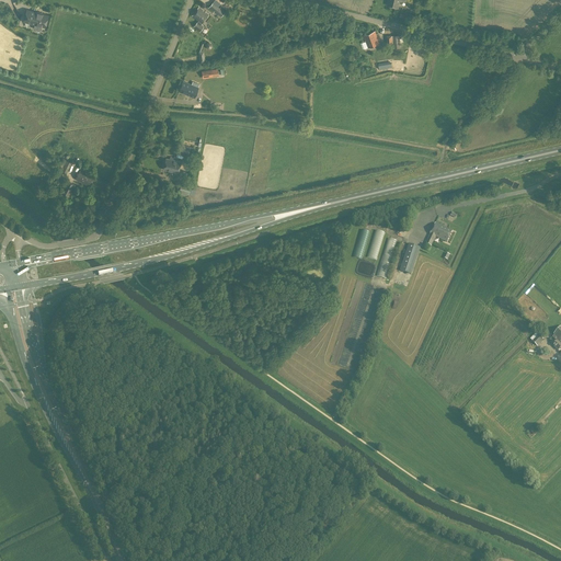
[(220,16),(225,11),(220,7),(219,8),(213,2),(208,8),(213,12),(214,11),(220,16)]
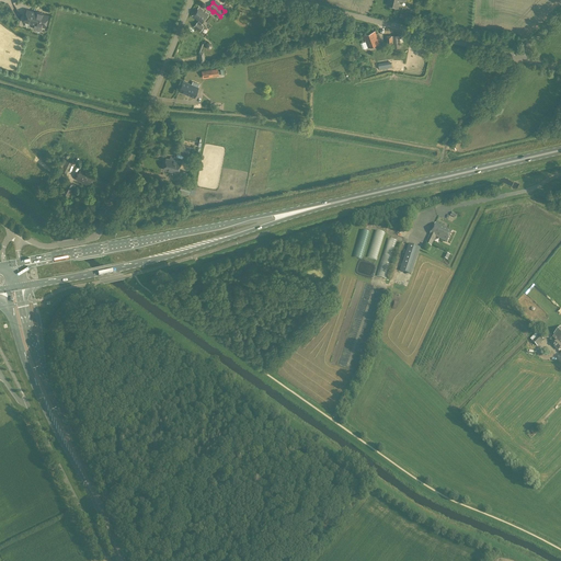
[(201,24),(202,24),(208,14),(198,7),(192,15),(198,21),(197,22),(193,27),(199,32),(204,26),(201,24)]
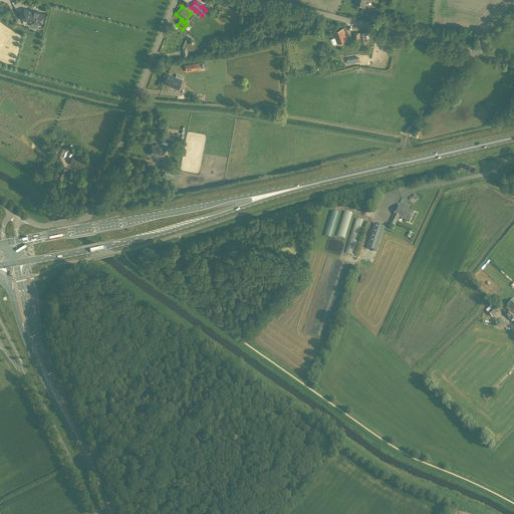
[(38,27),(38,24),(41,24),(44,14),(24,9),(21,19),(32,22),(31,25),(32,27),(36,28),(38,27)]
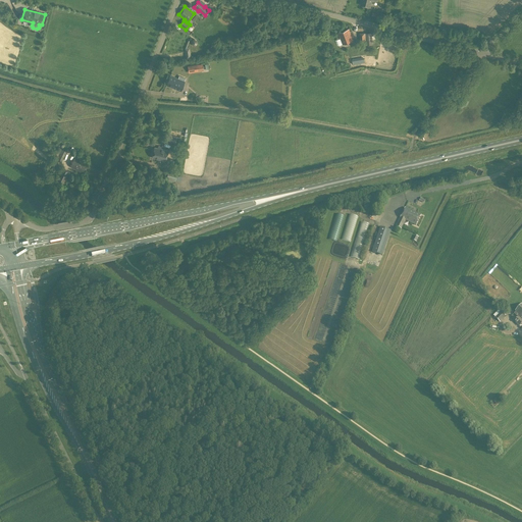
[(371,17),(379,19),(380,12),(373,11),(371,17)]
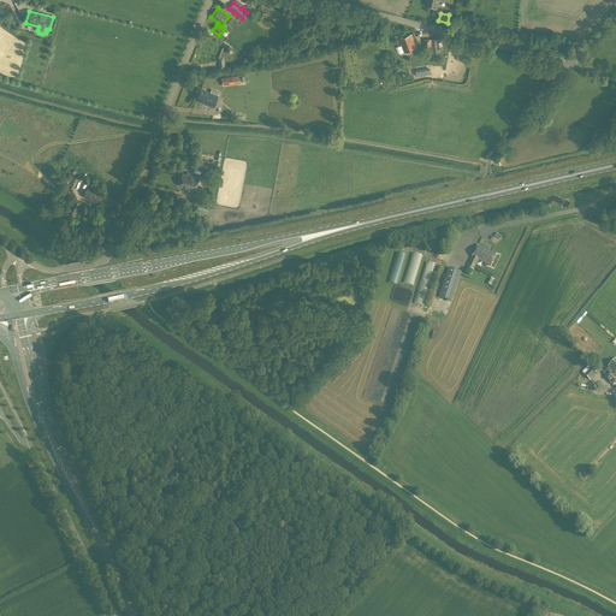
[(404,52),(416,47),(412,34),(400,39),(404,52)]
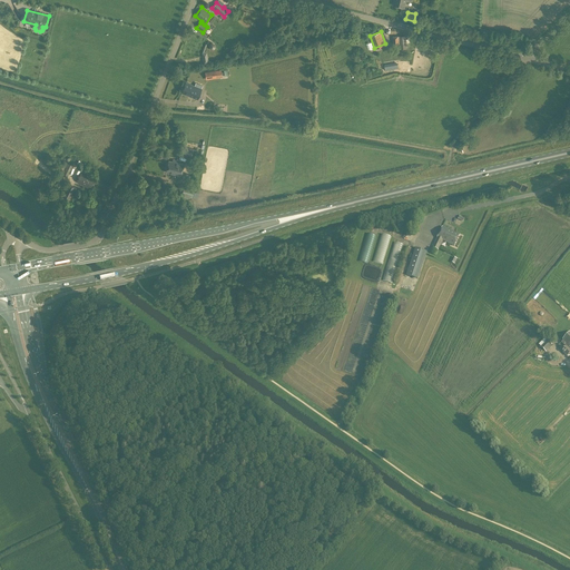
[(400,49),(408,48),(406,36),(392,37),(393,46),(400,46),(400,49)]
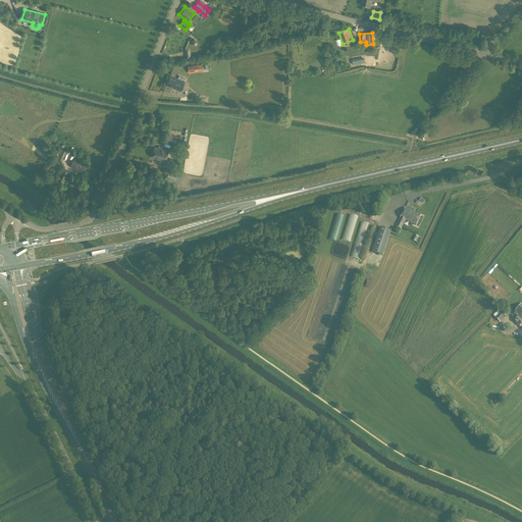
[(179,75),(177,79),(170,75),(166,85),(180,91),(186,79),(179,75)]
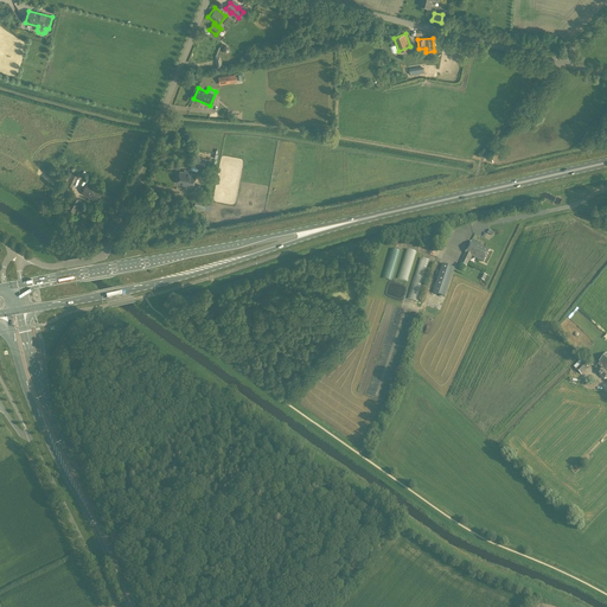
[(541,98),(537,102),(531,109),(536,113),(545,102),(541,98)]
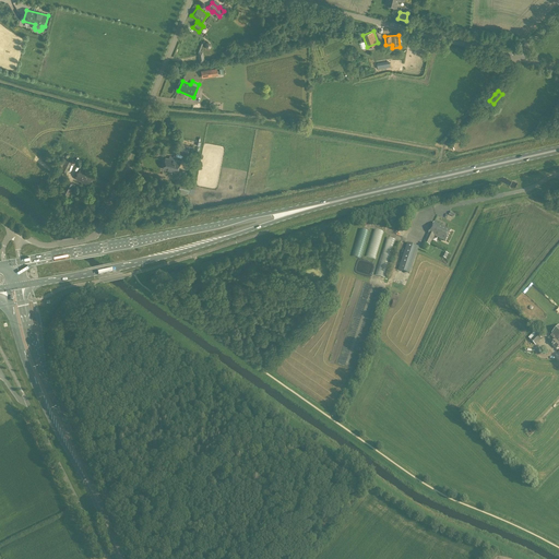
[(178,152),(187,154),(189,146),(179,144),(178,152)]
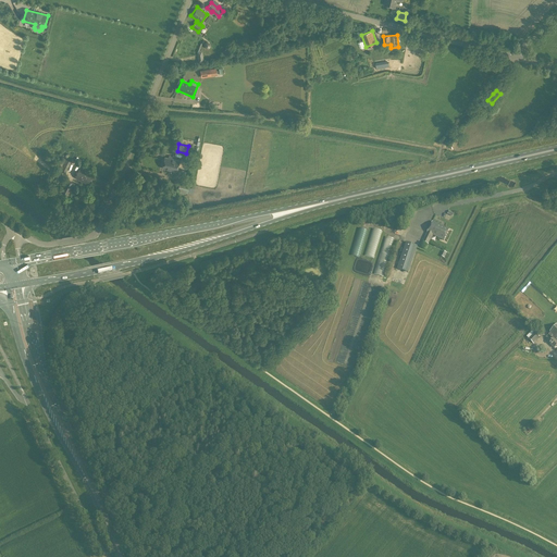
[(67,155),(65,157),(61,155),(54,168),(65,173),(72,160),(71,160),(73,157),(67,155)]
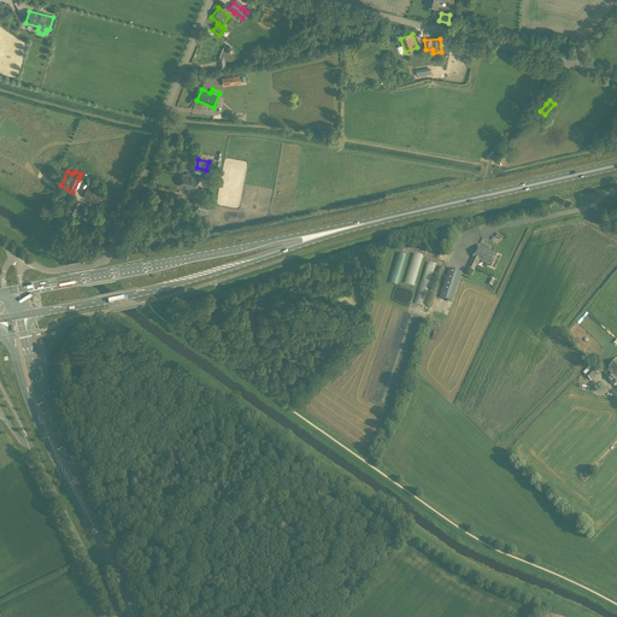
[(187,172),(186,175),(182,174),(180,187),(195,191),(199,177),(191,176),(191,174),(187,172)]
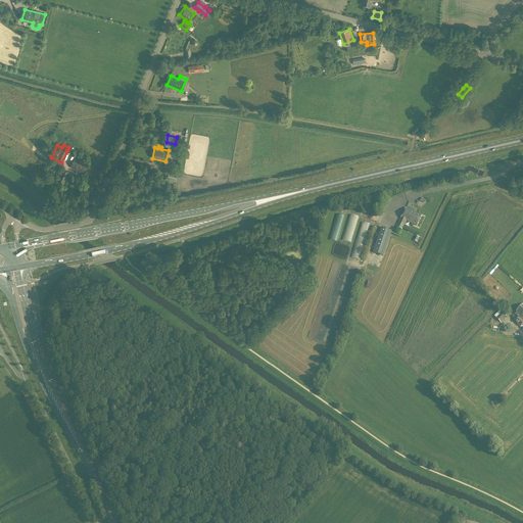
[(82,173),(87,164),(75,158),(70,168),(82,173)]
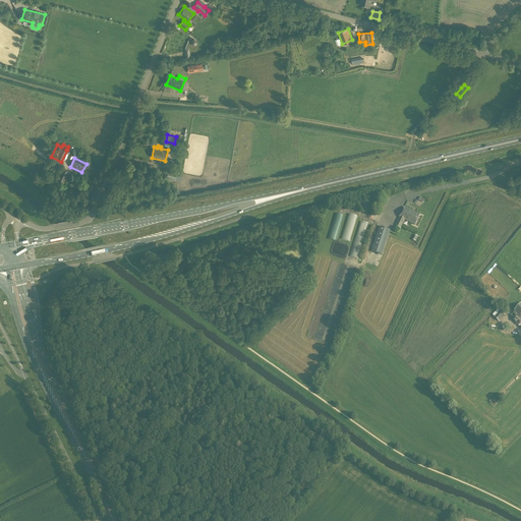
[(61,168),(56,179),(64,182),(69,171),(61,168)]
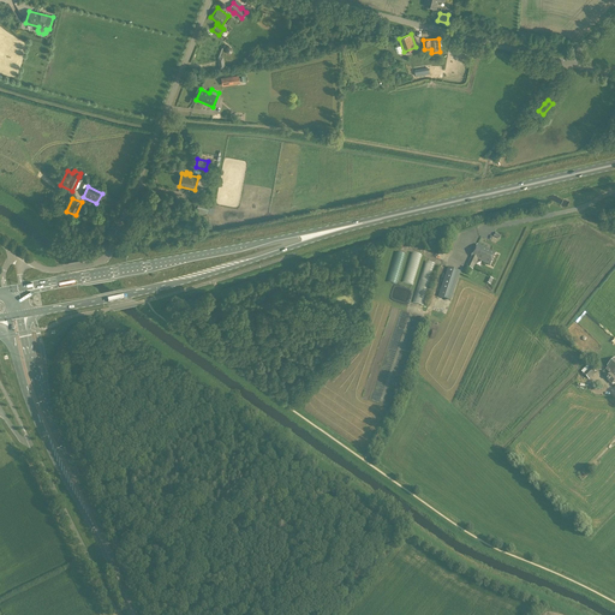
[(210,198),(208,206),(198,203),(196,213),(203,215),(203,213),(208,214),(209,207),(210,207),(212,198),(210,198)]
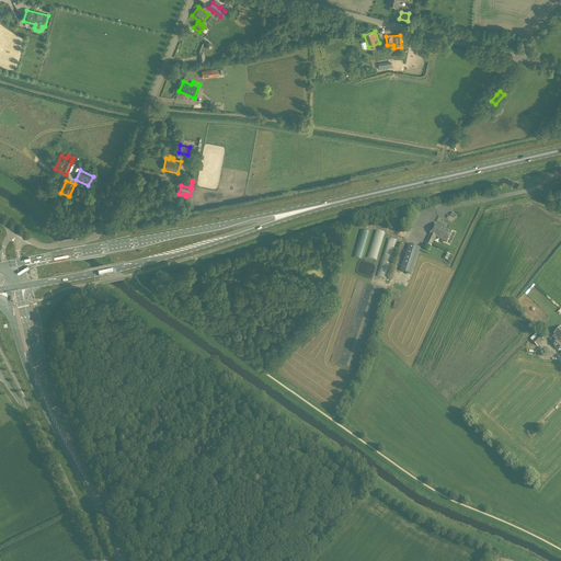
[(435,224),(431,235),(427,240),(433,242),(436,237),(447,242),(453,231),(435,224)]
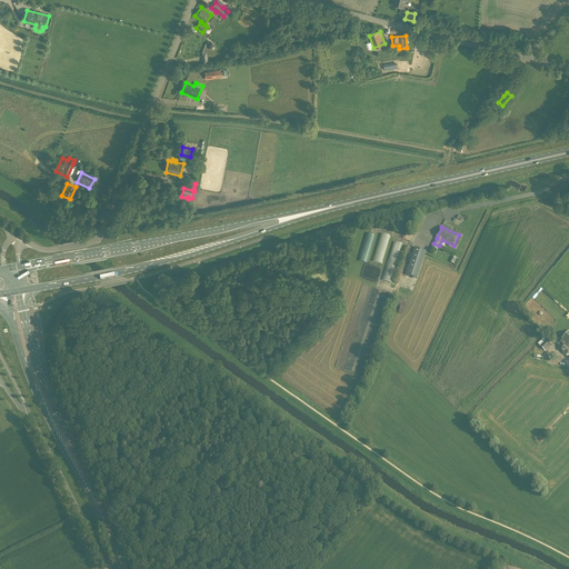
[(368,263),(376,236),(367,232),(359,261),(368,263)]
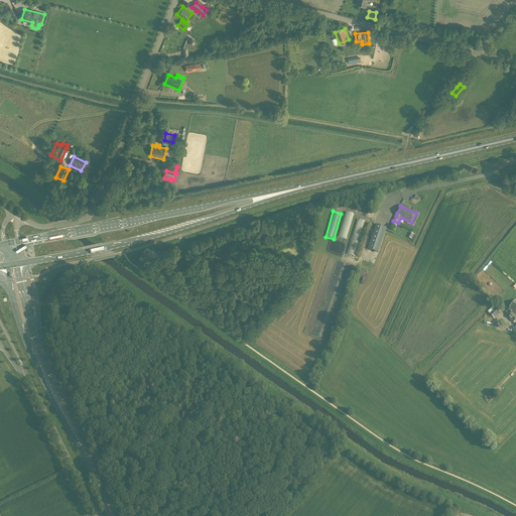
[(346,212),(339,237),(347,240),(354,214),(346,212)]
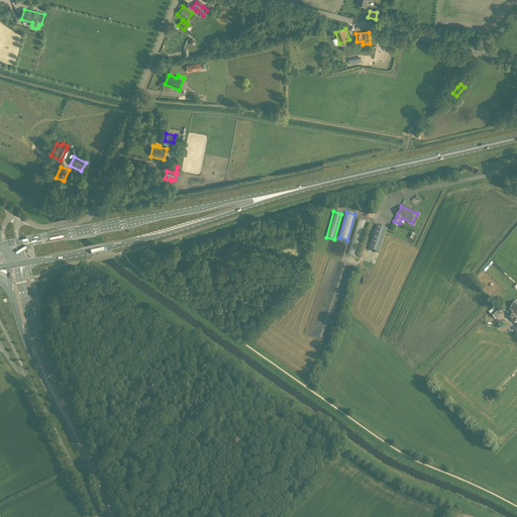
[(379,250),(386,229),(378,226),(370,248),(379,250)]
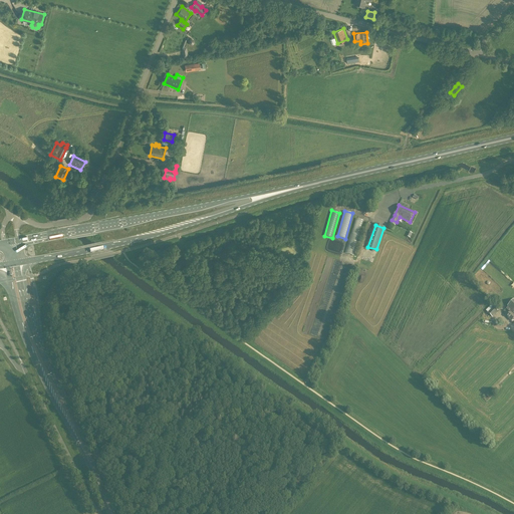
[(486,311),(492,317),(498,311),(499,310),(497,308),(496,306),(494,308),(492,305),(486,311)]
